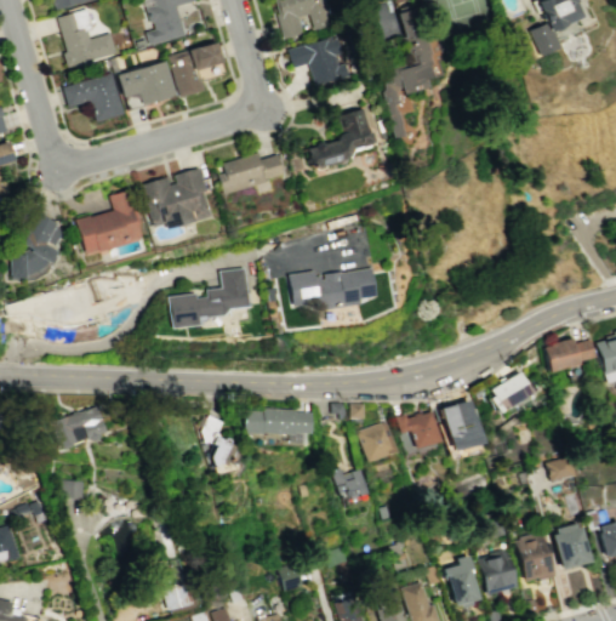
[(149,45),(186,35),(178,5),(195,0),(144,0),(153,29),(146,32),(149,45)]
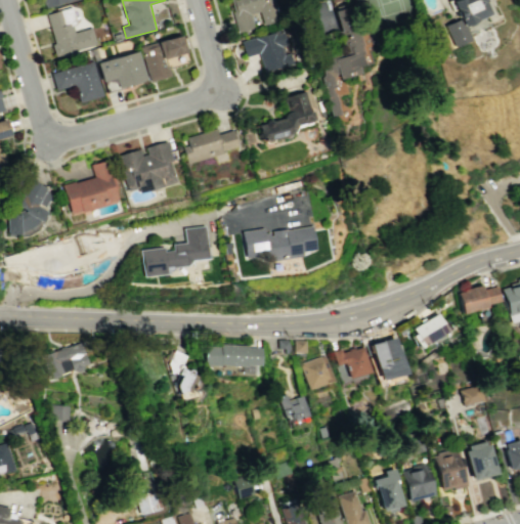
[(232,0),(240,32),(257,29),(253,14),(263,12),(266,25),(282,20),(276,0),(232,0)]
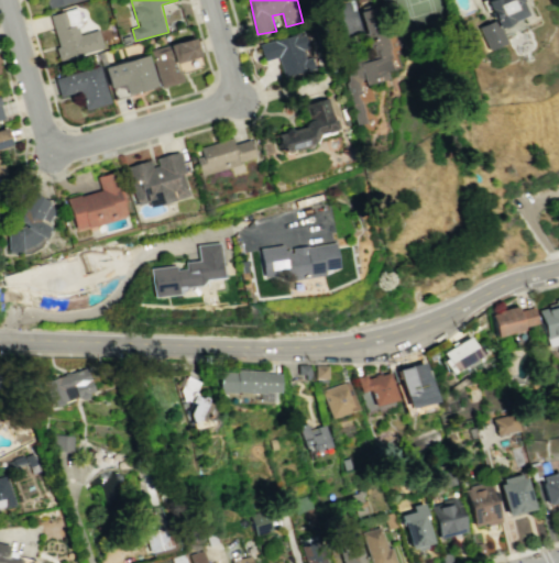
[(523,0),(528,14),(504,28),(508,41),(491,51),(480,26),(495,21),(485,1),(488,0),(523,0)]
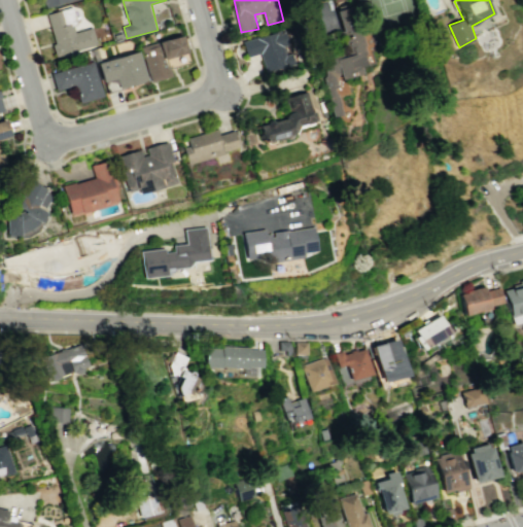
[(340,8),(349,55),(323,60),(335,116),(344,114),(337,79),(364,74),(362,67),(370,65),(357,5),(340,8)]
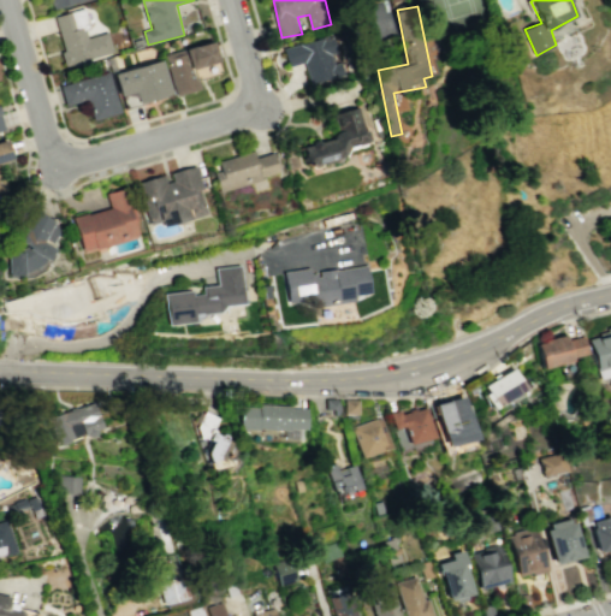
[(286,47),(290,66),(307,63),(313,83),(348,75),(344,61),(337,64),(334,54),(342,53),(337,35),(286,47)]
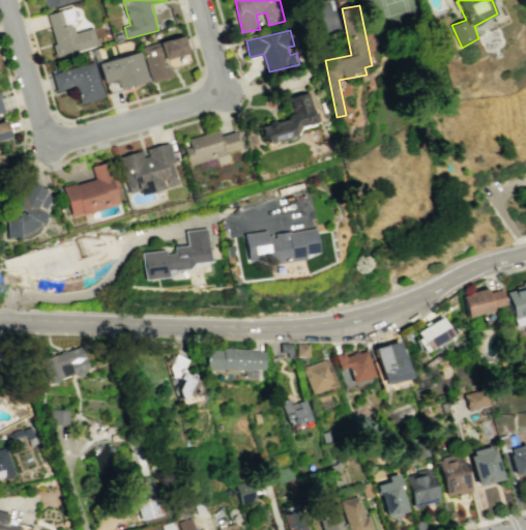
[(153,83),(174,78),(169,58),(191,53),(186,35),(144,46),(153,83)]
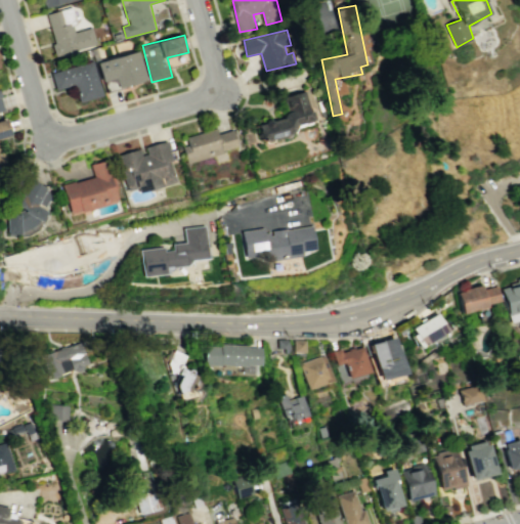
[(100,59),(103,81),(118,79),(119,86),(146,82),(142,53),(100,59)]
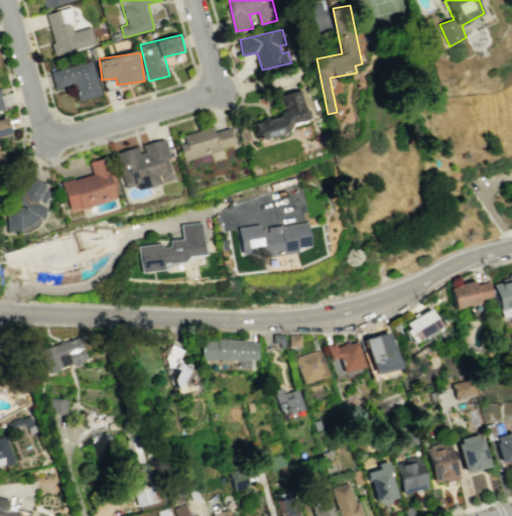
[(52,71),(56,88),(76,84),(80,100),(103,95),(95,60),(52,71)]
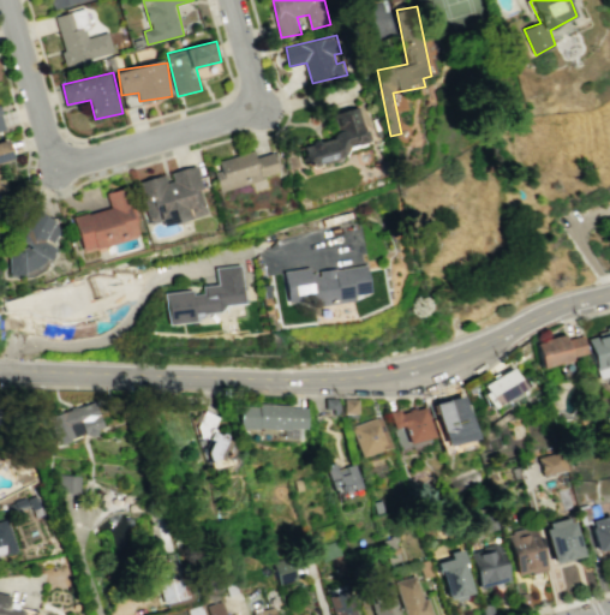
[(335,113),(340,135),(305,144),(310,166),(350,156),(347,147),(371,142),(362,106),(335,113)]
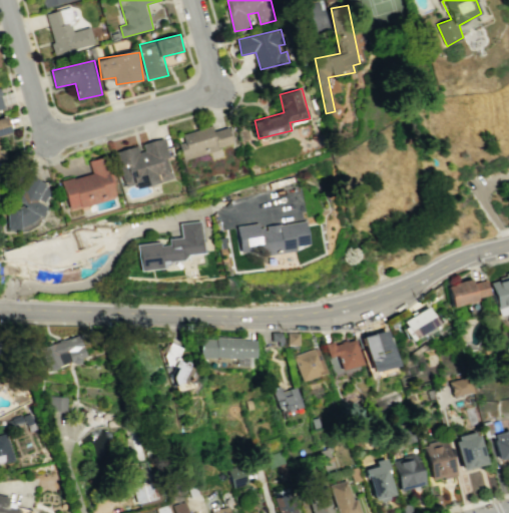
[(0,117),(0,160),(8,158),(3,135),(11,133),(8,116),(0,117)]
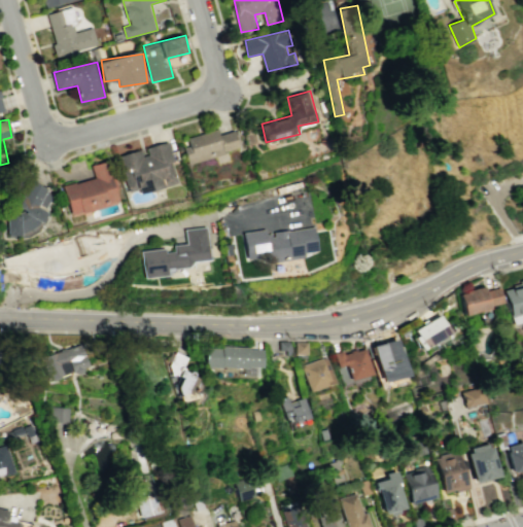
[(189,164),(241,149),(236,130),(220,134),(219,130),(188,137),(190,146),(185,147),(189,164)]
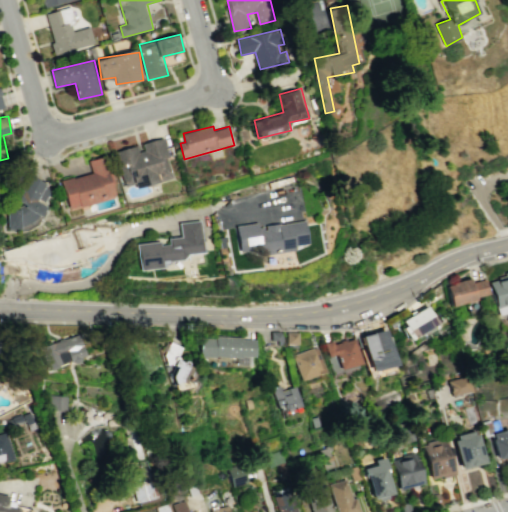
[(174,179),(165,138),(141,143),(142,145),(117,150),(124,186),(137,183),(138,187),(174,179)]
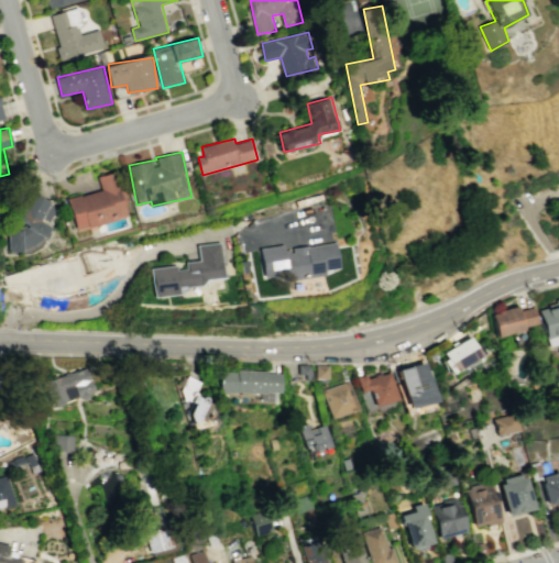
[(76,230),(129,217),(118,172),(99,176),(102,190),(68,198),(76,230)]
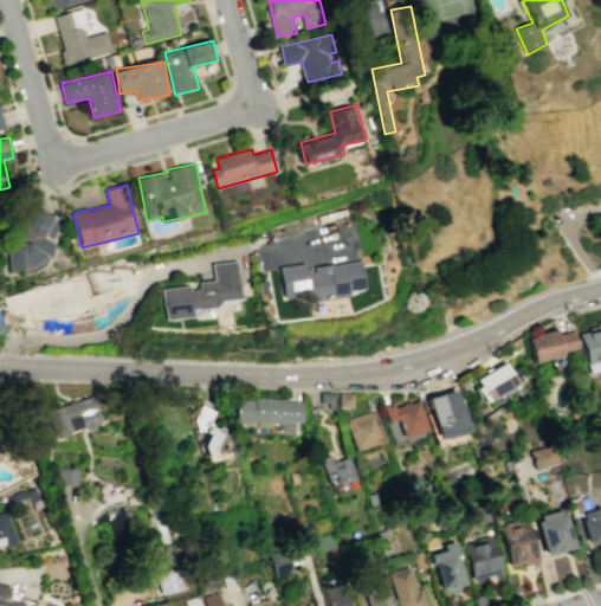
[(8,264),(45,265),(55,243),(55,237),(62,220),(33,207),(21,238),(24,239),(21,247),(8,247),(8,264)]
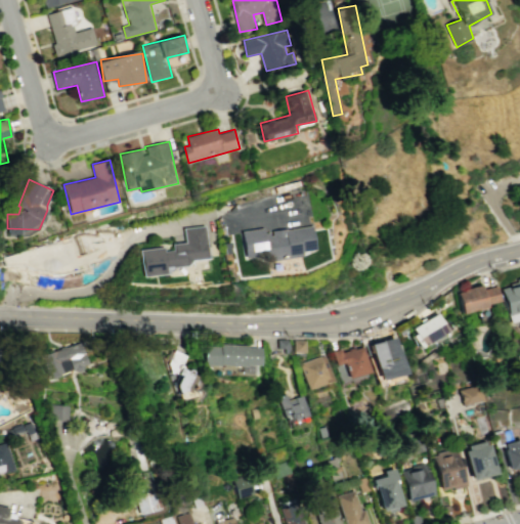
[(197,260),(191,266),(169,268),(170,274),(146,277),(144,251),(168,249),(168,252),(178,252),(177,245),(190,244),(189,229),(209,227),(212,258),(197,260)]
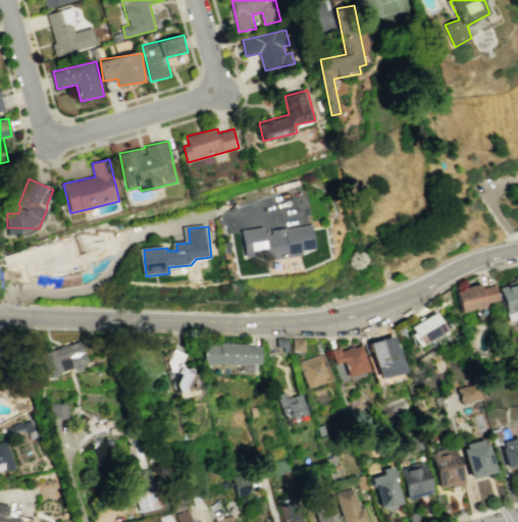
[(267,232),(314,226),(317,249),(303,251),(304,254),(270,259),(269,249),(247,252),(245,230),(266,227),(267,232)]
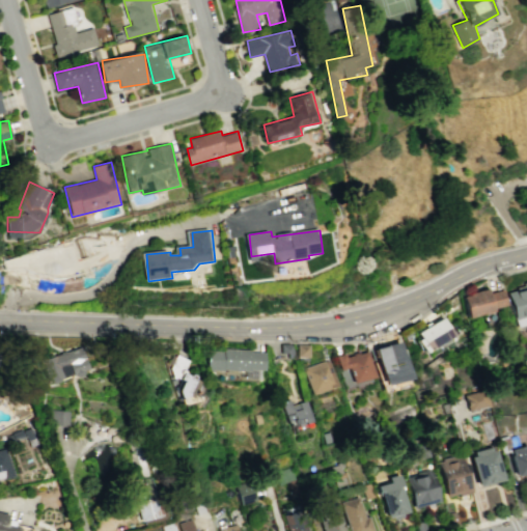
[(493,295),(506,291),(510,306),(497,309),(497,311),(471,317),(466,297),(492,290),(493,295)]
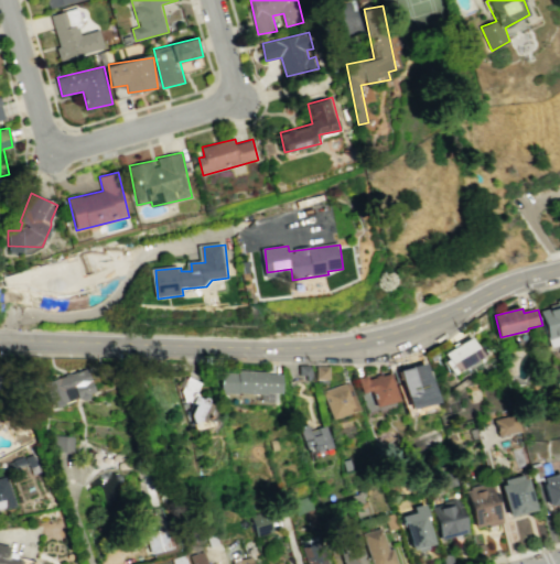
[(559,346),(555,347),(545,312),(559,308),(559,346)]
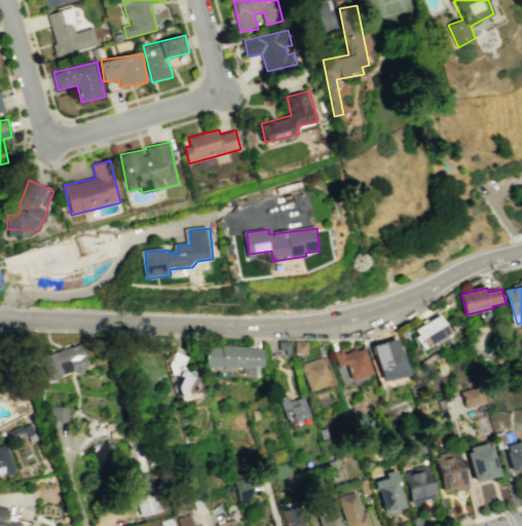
[(415,331),(441,315),(451,333),(426,348),(415,331)]
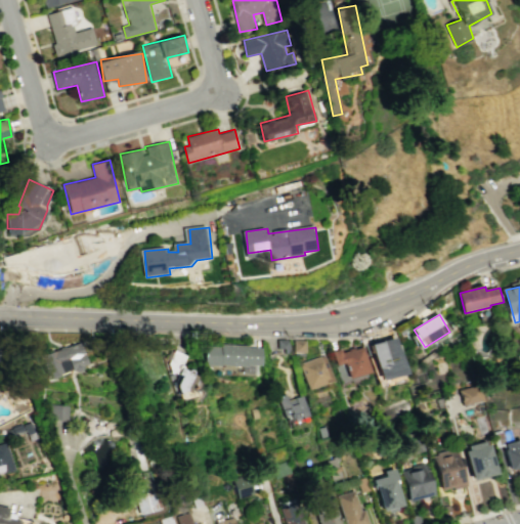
[(405,374),(396,337),(371,344),(380,380),(405,374)]
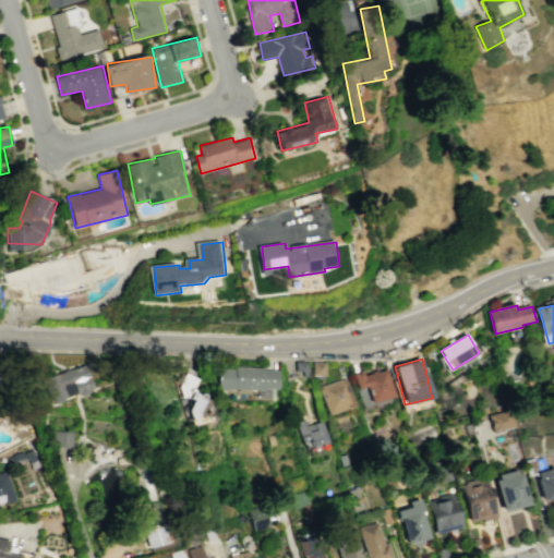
[(298,362),(308,363),(308,372),(298,372),(298,362)]
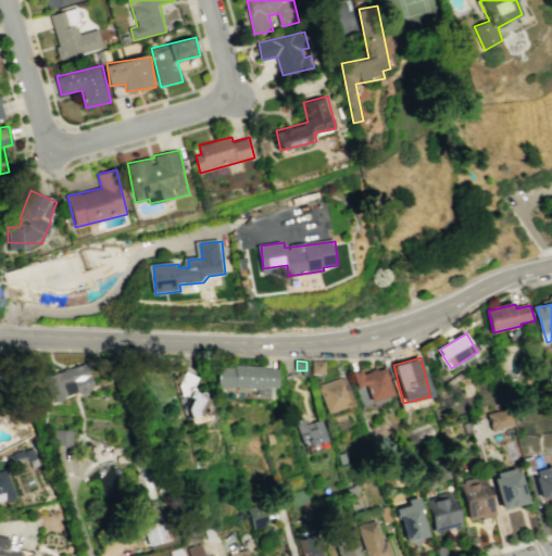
[(313,375),(313,362),(327,362),(327,375),(313,375)]
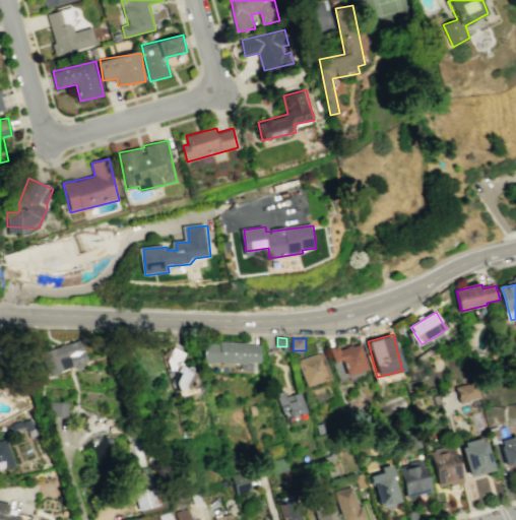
[(46,376),(39,353),(80,340),(87,363),(46,376)]
